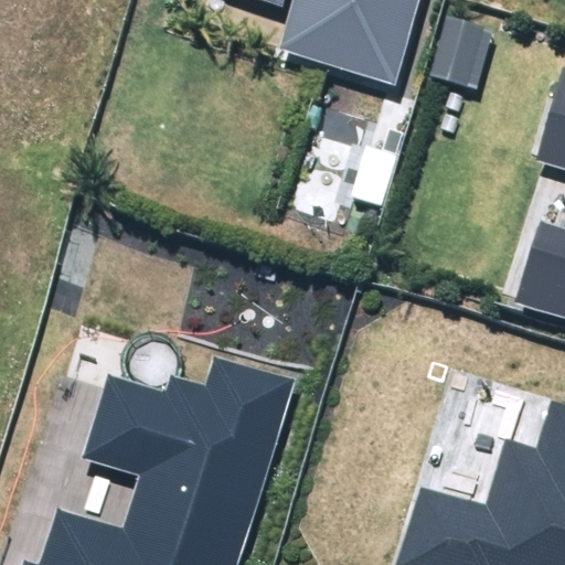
[(292,0),(279,49),(397,84),(423,0),(272,0),(284,3),(284,0),(292,0)]
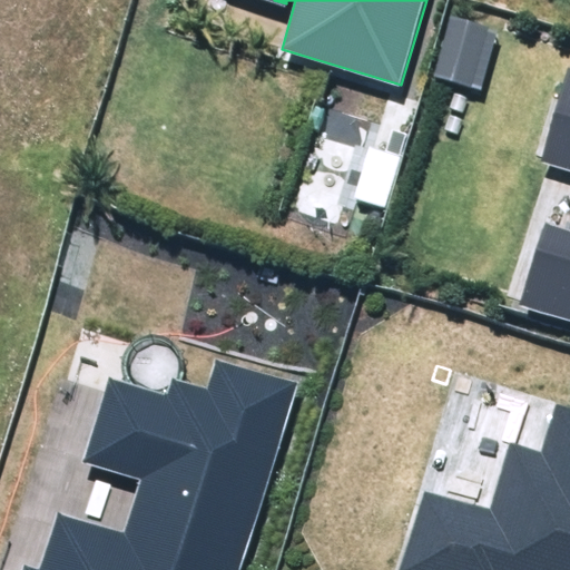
[(435,77),(480,89),(497,30),(452,18),(435,77)]
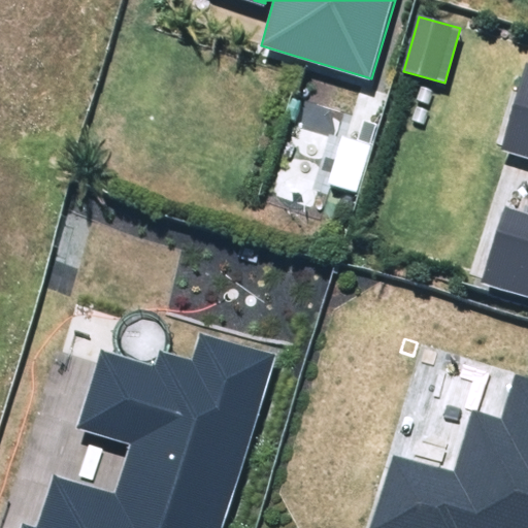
[(527,215),(504,208),(482,284),(527,297),(527,71),(504,151),(527,157),(527,215)]
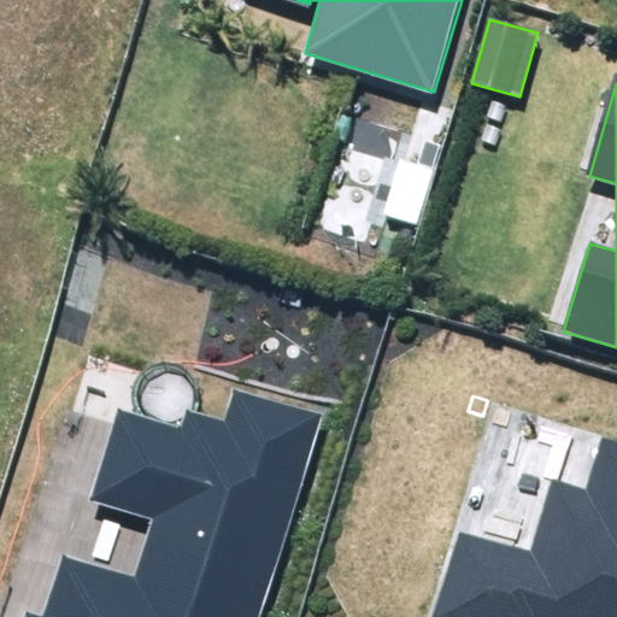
[(257,616),(319,412),(233,387),(223,419),(187,409),(181,427),(121,409),(92,504),(153,522),(136,576),(64,554),(45,616),(25,611),(23,616),(257,616)]
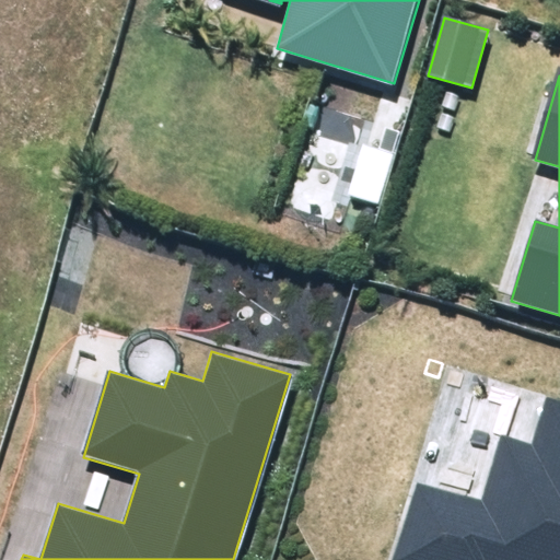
[(559,559),(559,403),(548,399),(534,446),(501,436),(481,501),(416,481),(391,559),(559,559)]
